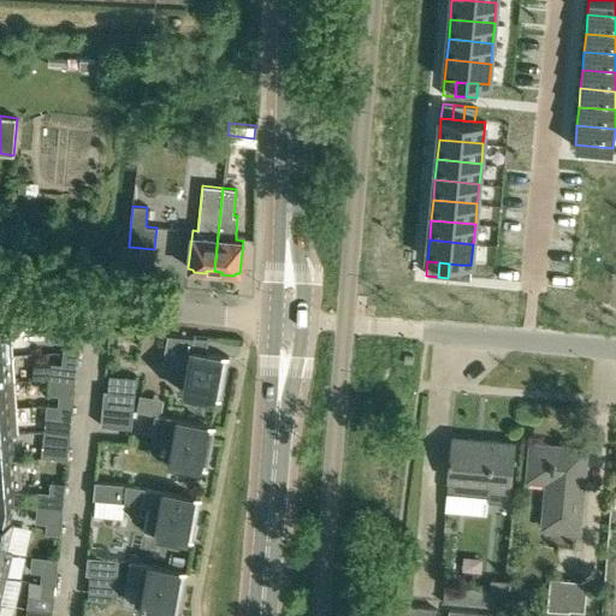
[(449,264),(448,278),(457,278),(460,265),(449,264)]
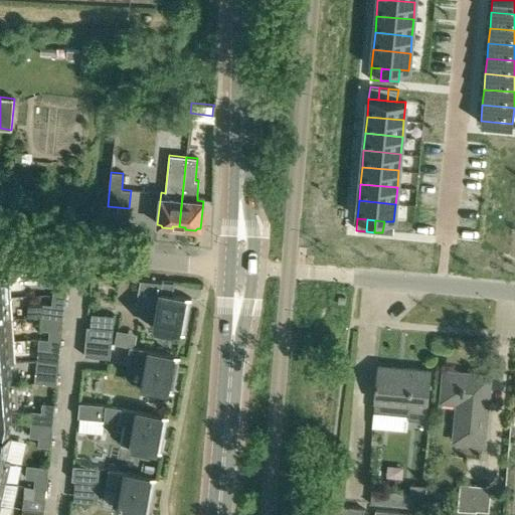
[(384,221),(382,232),(392,233),(393,221),(384,221)]
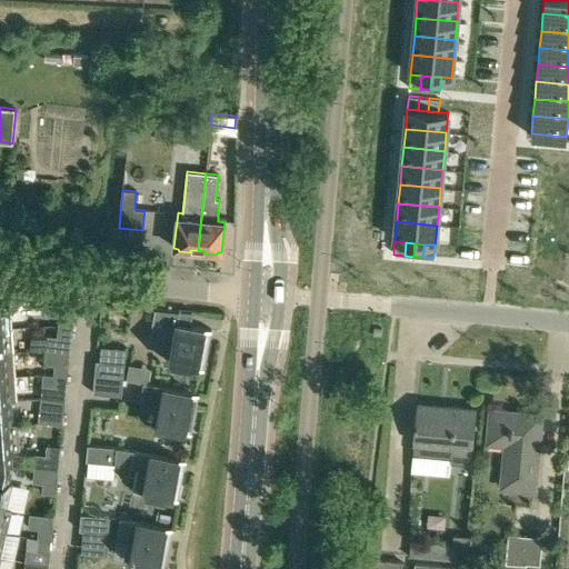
[(0,329),(11,328),(9,303),(2,303),(1,295),(0,295),(0,329)]
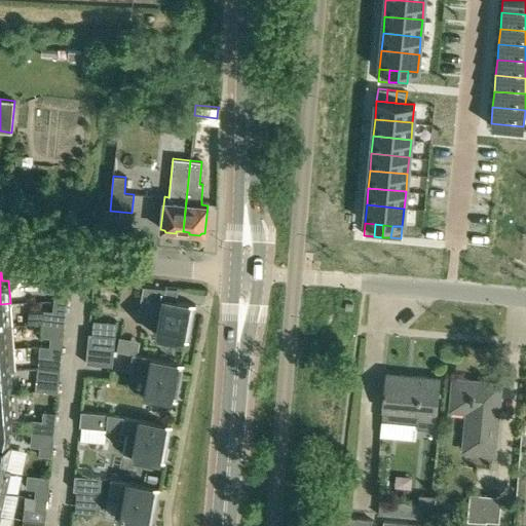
[(176,301),(179,289),(165,288),(162,298),(146,295),(143,310),(160,313),(155,336),(188,342),(188,341),(187,340),(189,328),(190,328),(191,327),(185,326),(189,305),(195,306),(195,305),(176,301)]
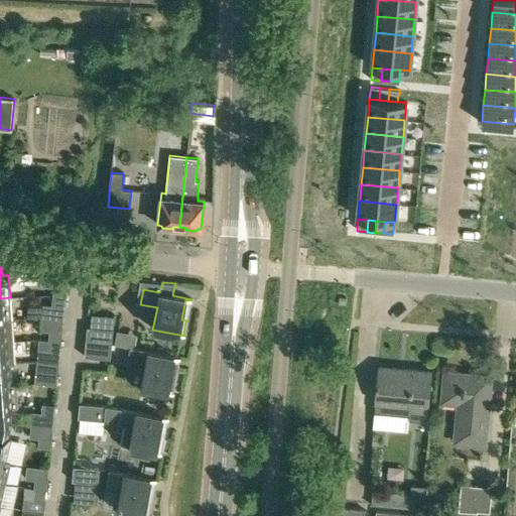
[(67,288),(53,287),(52,296),(66,297),(67,288)]
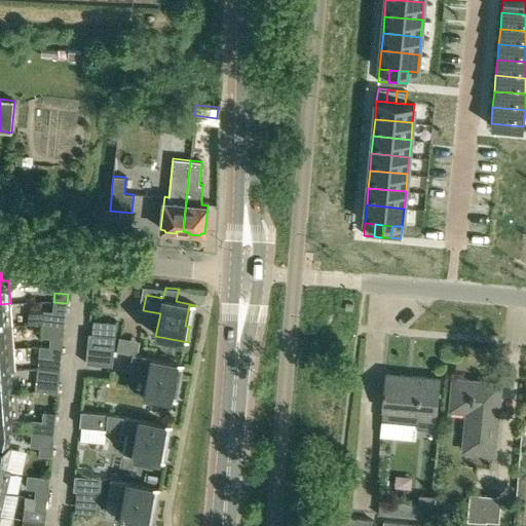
[(52,311),(66,312),(67,303),(53,302),(52,311)]
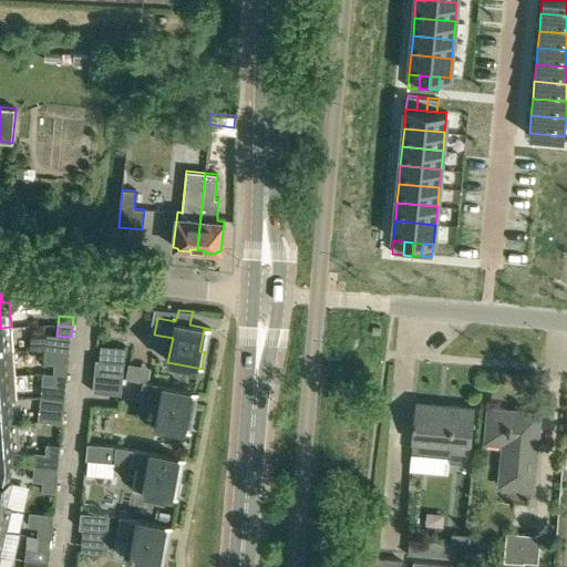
[(11,327),(0,328),(0,351),(12,351),(11,327)]
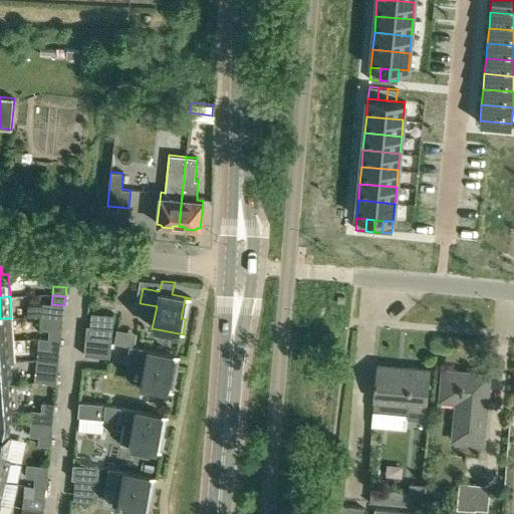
[(0,340),(13,339),(11,318),(0,318),(0,340)]
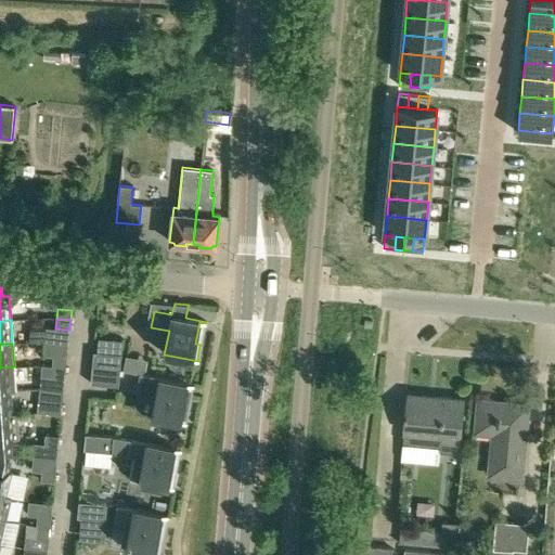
[(93,351),(91,368),(120,370),(121,353),(93,351)]
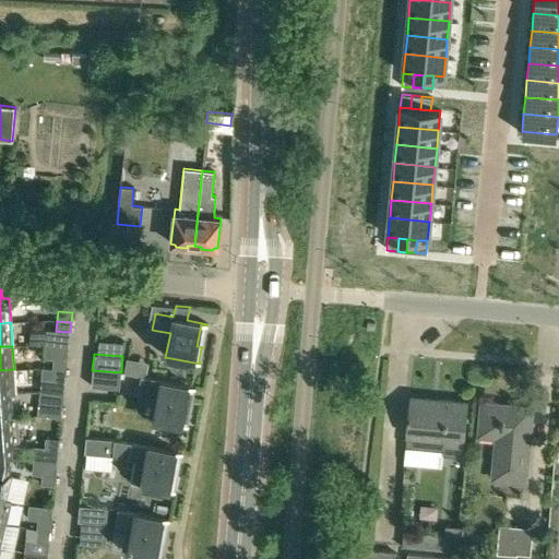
[(54,359),(52,369),(66,370),(67,360),(54,359)]
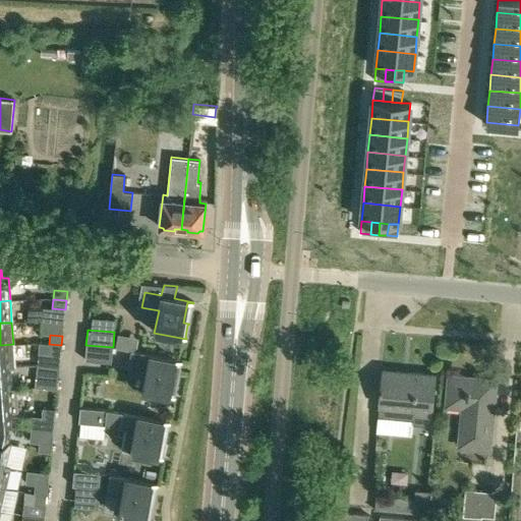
[(0,366),(14,366),(13,344),(0,345),(0,366)]
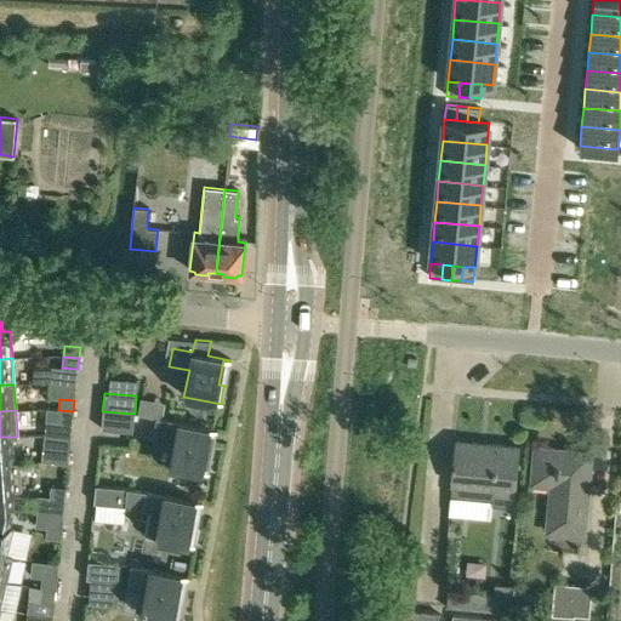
[(58,410),(57,421),(73,422),(73,411),(58,410)]
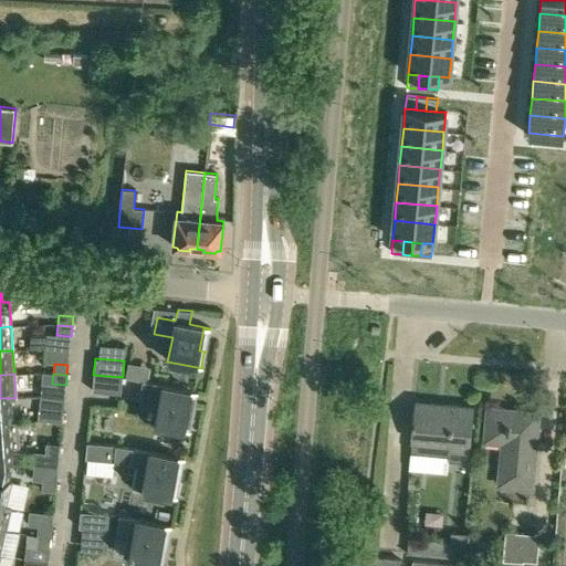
[(121,394),(123,377),(93,375),(92,391),(121,394)]
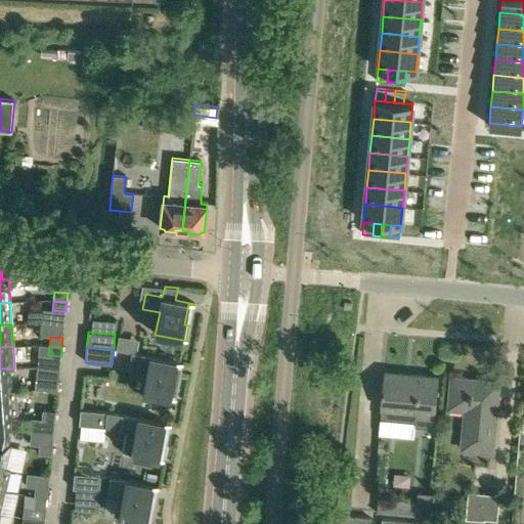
[(176,400),(176,398),(175,398),(177,386),(178,386),(178,385),(173,384),(177,363),(182,364),(183,363),(150,356),(132,353),(128,370),(147,375),(143,394),(176,400)]
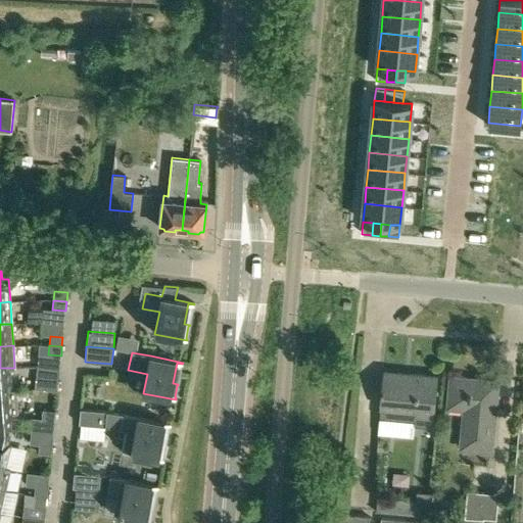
[(14,369),(14,368),(0,368),(0,390),(16,390),(16,389),(11,389),(10,369),(14,369)]
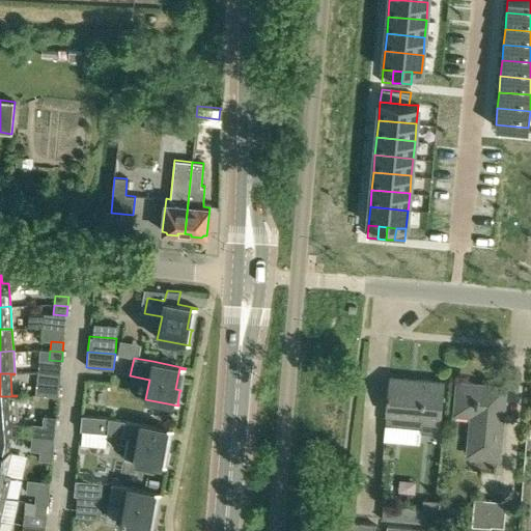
[(408,379),(390,376),(389,393),(386,393),(386,398),(388,398),(386,414),(388,414),(413,416),(412,429),(420,430),(420,431),(439,434),(440,423),(444,382),(417,380),(417,379),(416,379),(416,381),(409,381),(409,379),(408,379)]
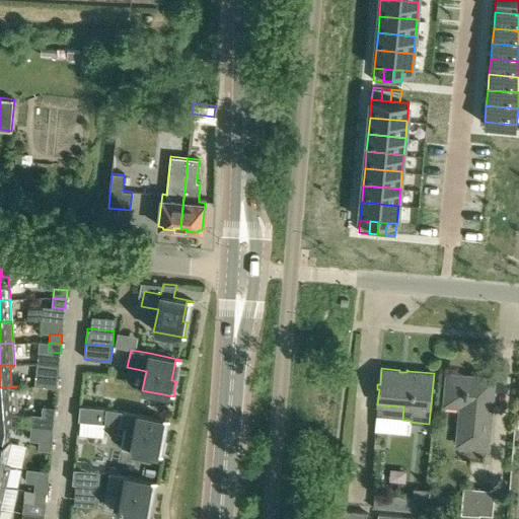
[(462,444),(459,444),(459,443),(457,443),(457,445),(487,447),(494,379),(447,375),(445,404),(461,406),(458,433),(463,433),(462,444)]
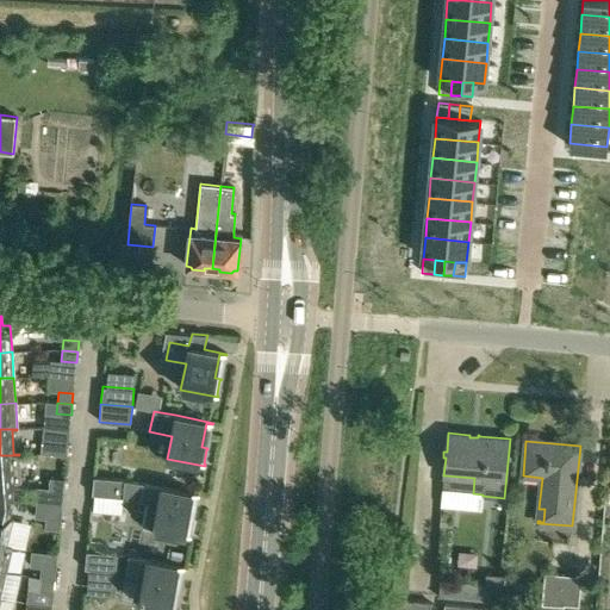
[(68,446),(53,443),(51,454),(67,456),(68,446)]
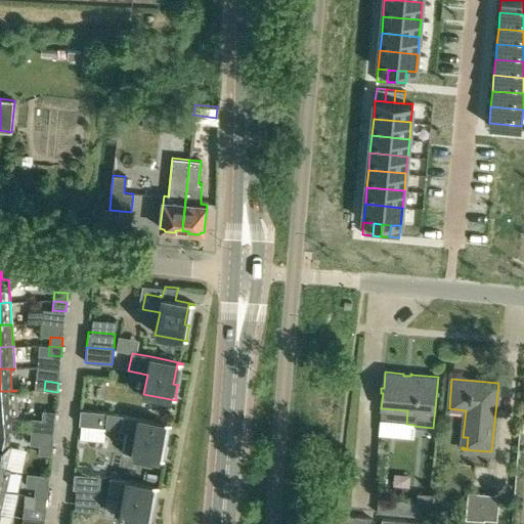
[(0,429),(11,430),(10,415),(18,413),(16,391),(0,391),(0,429)]
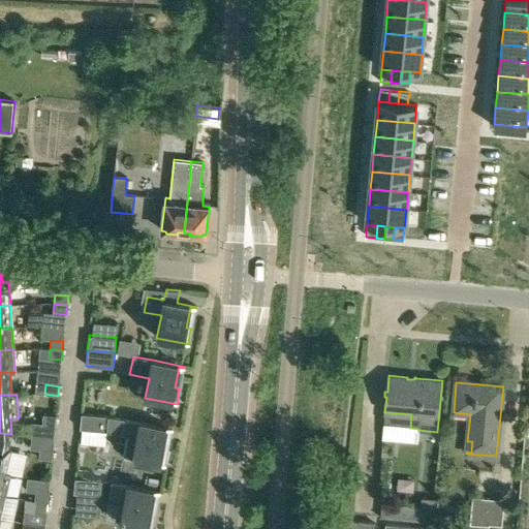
[(41,424),(55,425),(56,415),(42,413),(41,424)]
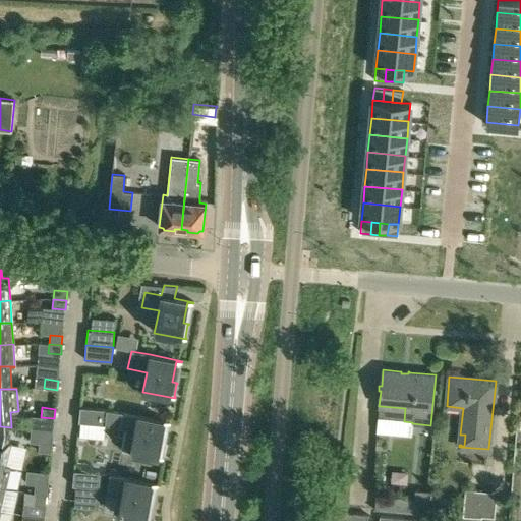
[(79,407),(78,422),(105,424),(107,409),(79,407)]
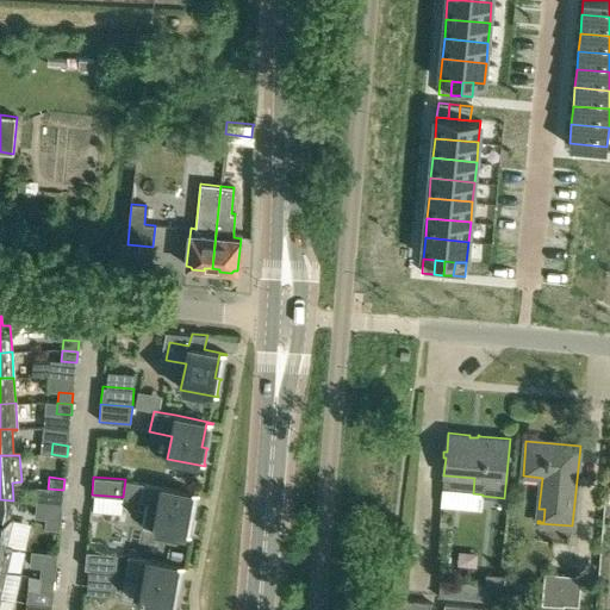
[(191,536),(191,535),(190,535),(193,521),(194,521),(194,520),(187,518),(192,493),(199,496),(199,493),(142,483),(125,479),(123,497),(139,500),(147,502),(142,527),(191,536)]
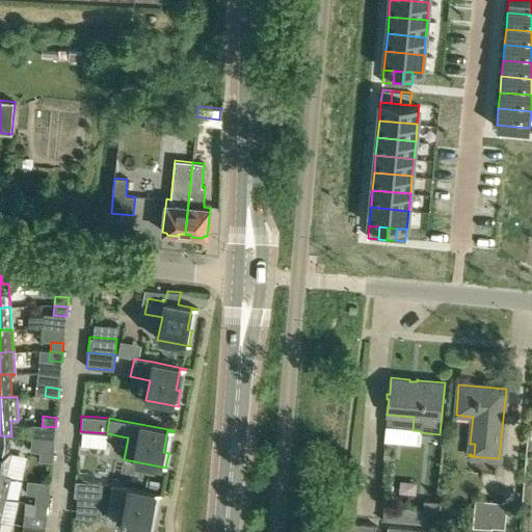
[(7,452),(11,436),(0,435),(0,474),(10,477),(10,476),(6,475),(10,453),(7,452)]
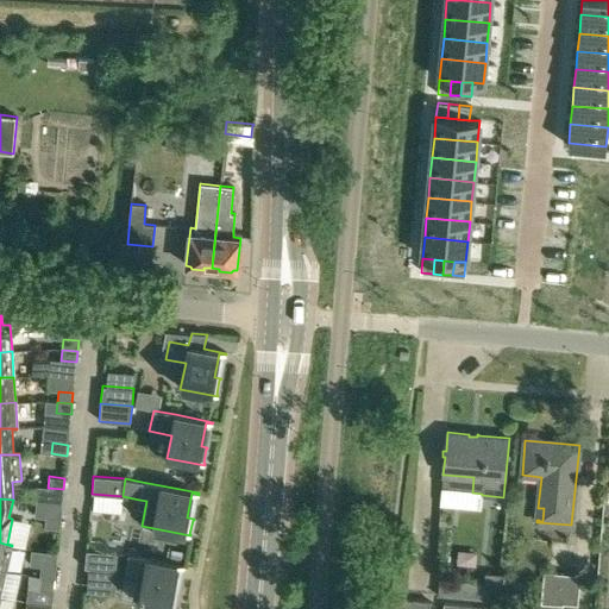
[(60,529),(61,519),(45,518),(44,528),(60,529)]
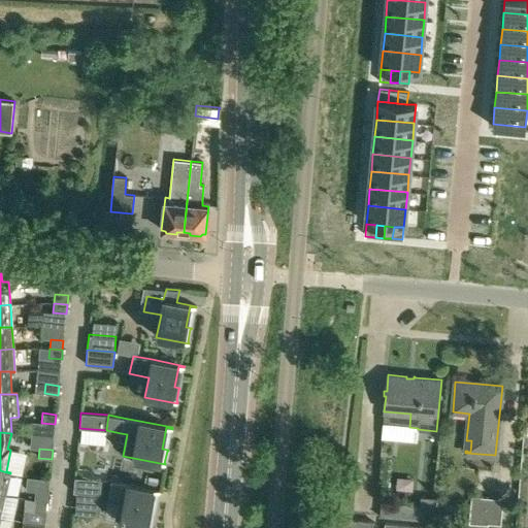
[(0,493),(5,495),(10,473),(0,470),(0,493)]
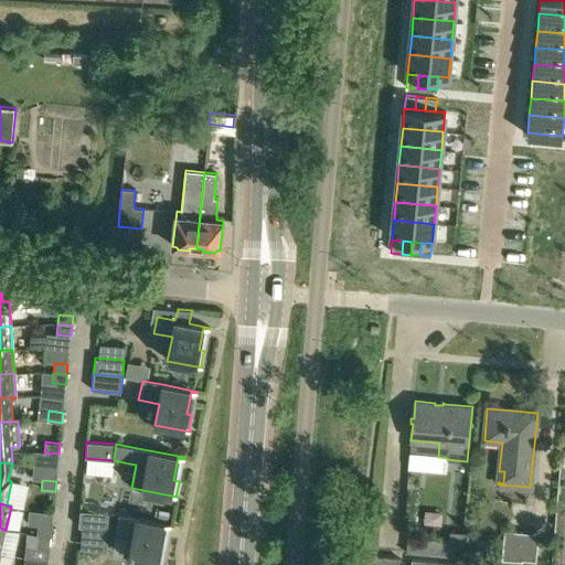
[(107,530),(109,513),(80,510),(78,526),(107,530)]
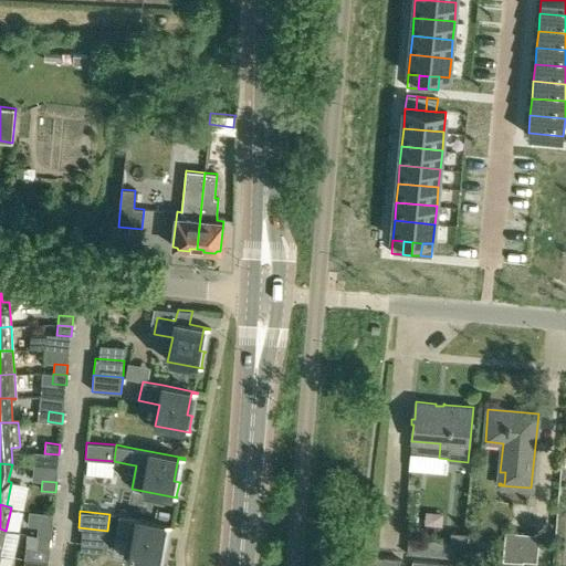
[(164,565),(163,564),(166,551),(167,551),(167,549),(160,548),(165,526),(171,527),(171,526),(118,515),(115,537),(127,540),(124,558),(164,565)]
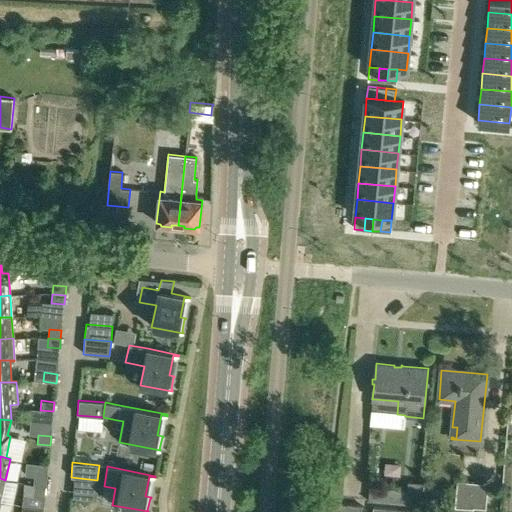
[(47,477),(34,476),(33,485),(46,486),(47,477)]
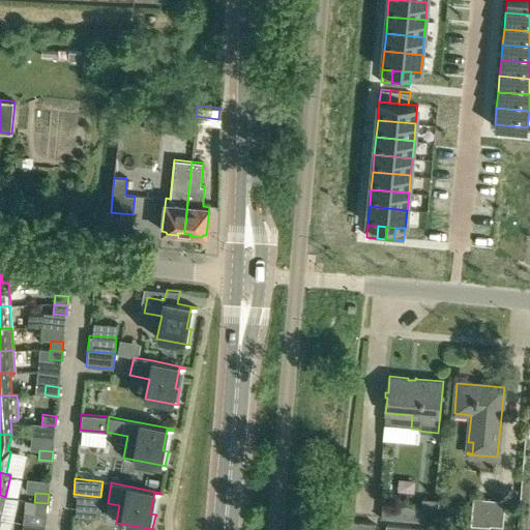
[(380,519),(435,523),(437,500),(422,499),(421,507),(382,503),(381,517),(380,517),(380,519)]
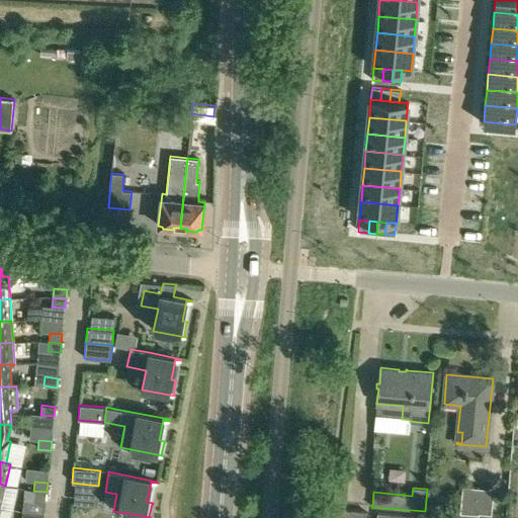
[(478,514),(491,515),(494,490),(462,489),(460,514),(478,515),(478,514)]
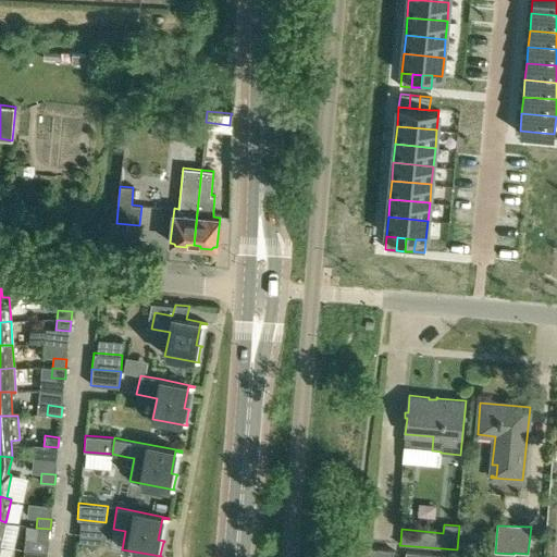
[(35,537),(49,539),(50,529),(36,528),(35,537)]
